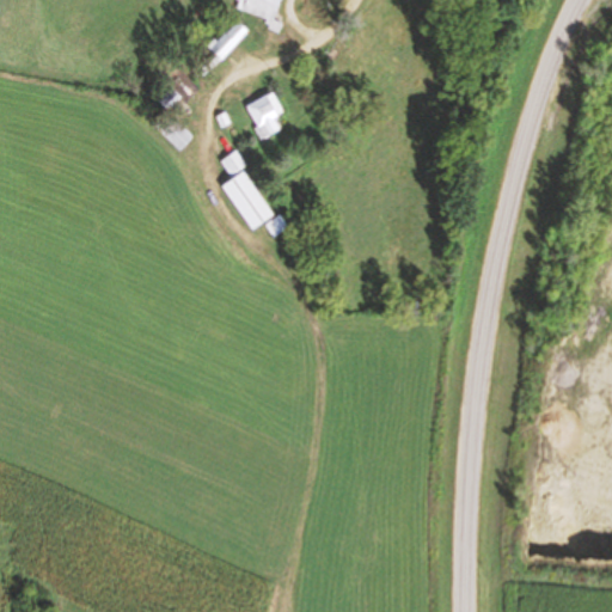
[(246,0),(244,7),(273,17),(269,26),(285,32),(288,22),(276,18),(282,0),(246,0)]
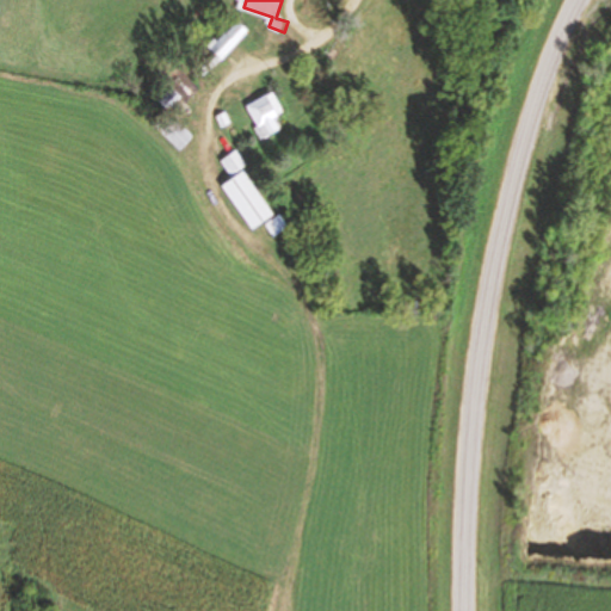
[(235,20),(210,47),(216,51),(207,61),(213,71),(247,32),(235,20)]
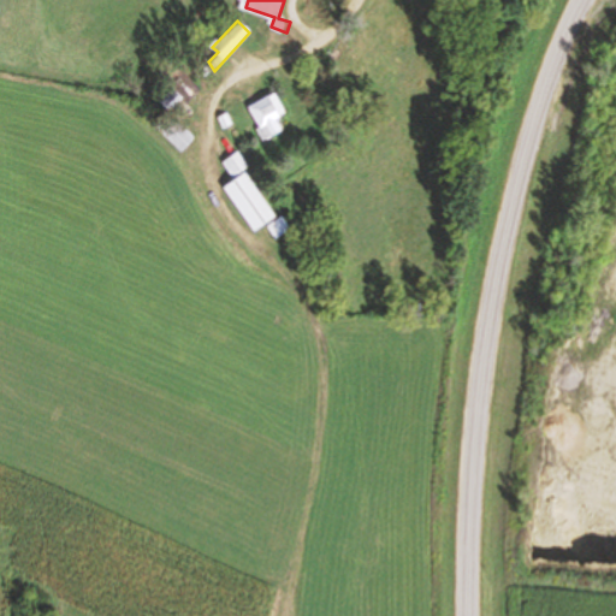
[(170,89),(158,101),(169,112),(181,100),(170,89)]
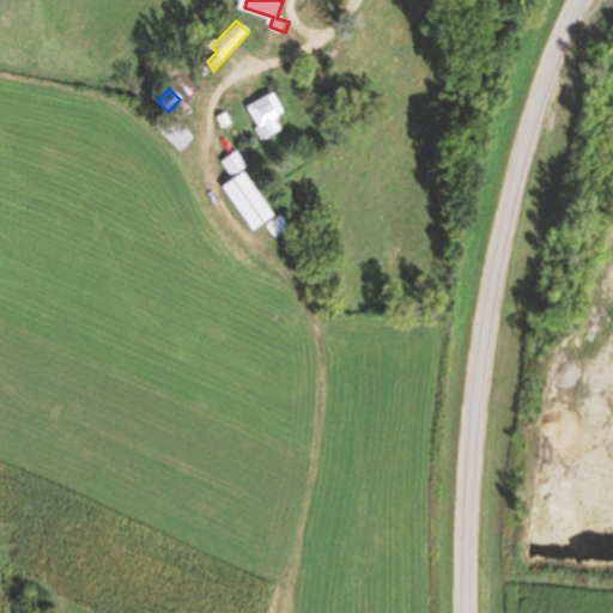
[(247,108),(265,143),(283,133),(275,117),(285,113),(275,93),(247,108)]
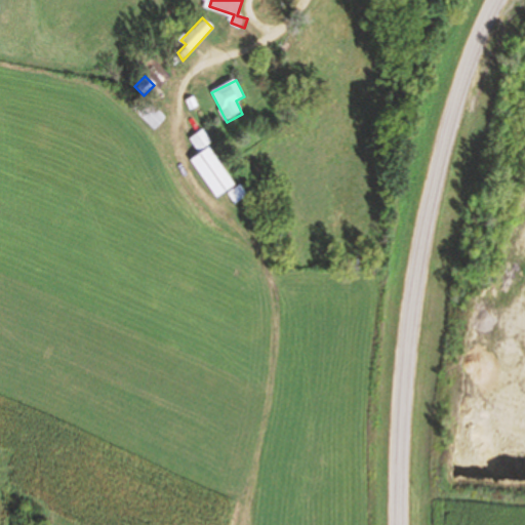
[(187,101),(191,109),(198,106),(194,97),(187,101)]
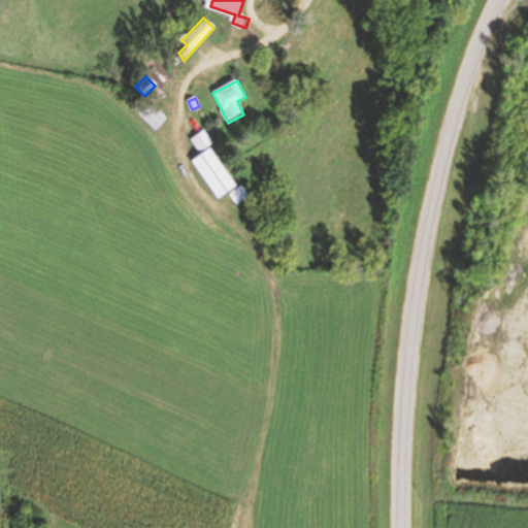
[(143,100),(134,110),(157,130),(166,120),(143,100)]
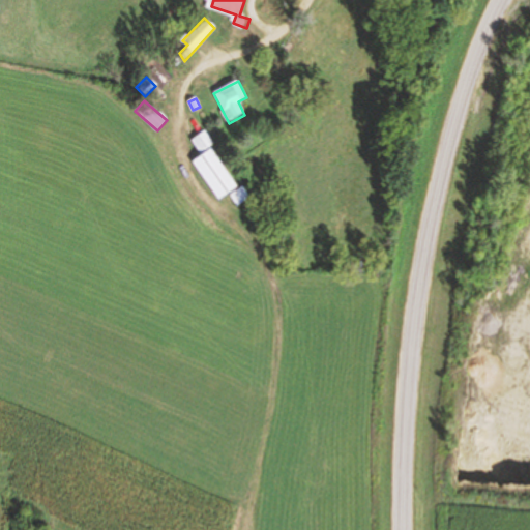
[(192,139),(200,152),(212,144),(204,130),(192,139)]
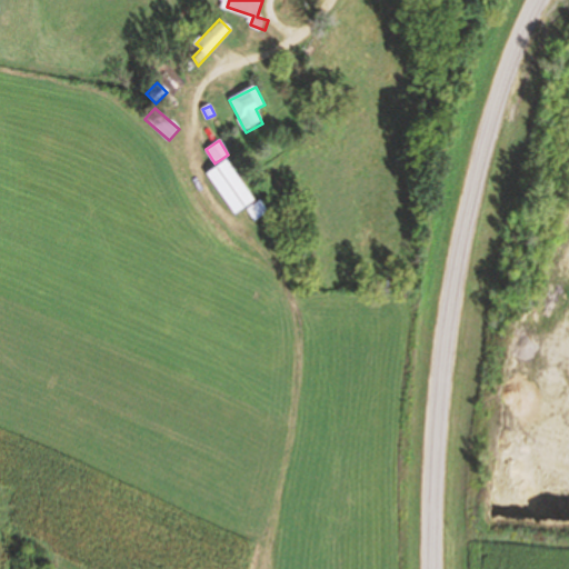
[(206,173),(225,160),(252,199),(232,213),(206,173)]
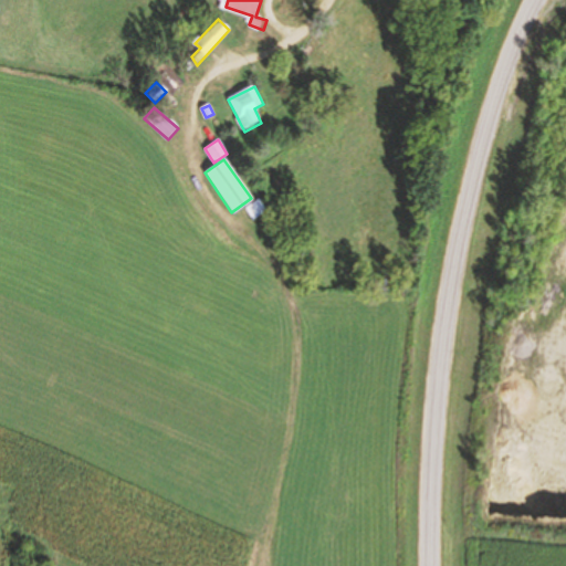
[(245,208),(258,199),(266,211),(254,220),(245,208)]
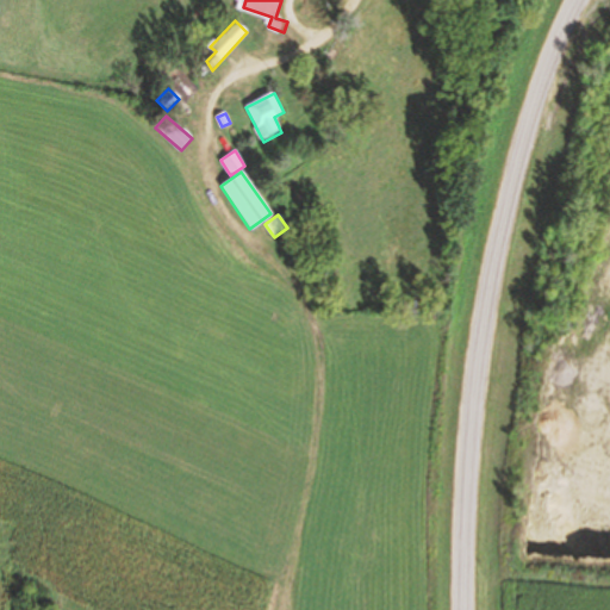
All buildings are outlined.
